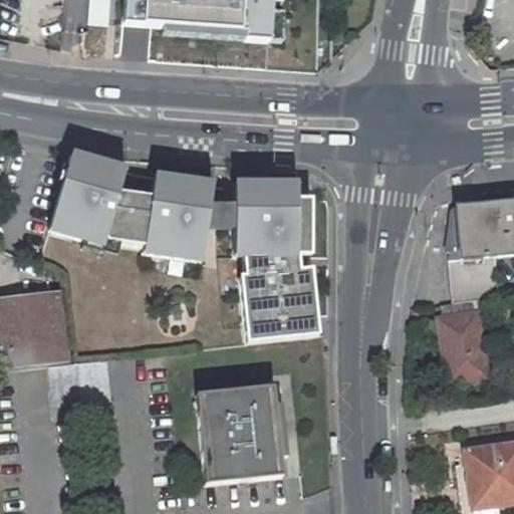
[(91,0),(91,26),(113,27),(112,0),(91,0)]
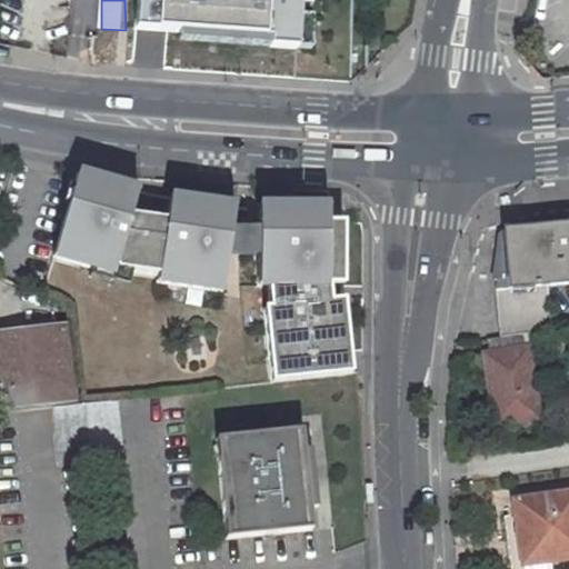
[(136,0),(135,31),(275,40),(273,48),(312,50),(313,19),(303,18),(305,7),(313,7),(313,0),(136,0)]
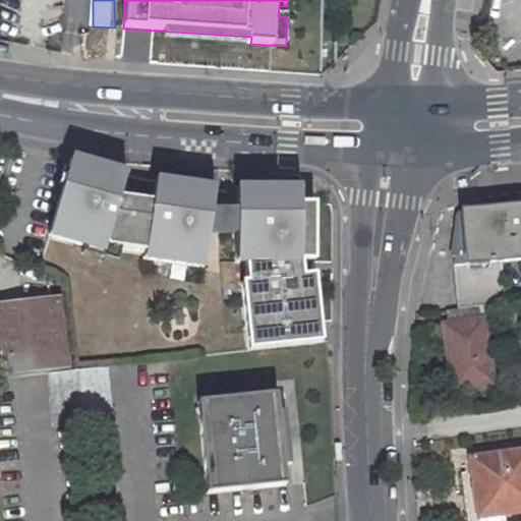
[(127,169),(72,153),(48,237),(104,252),(107,243),(121,193),(127,169)]
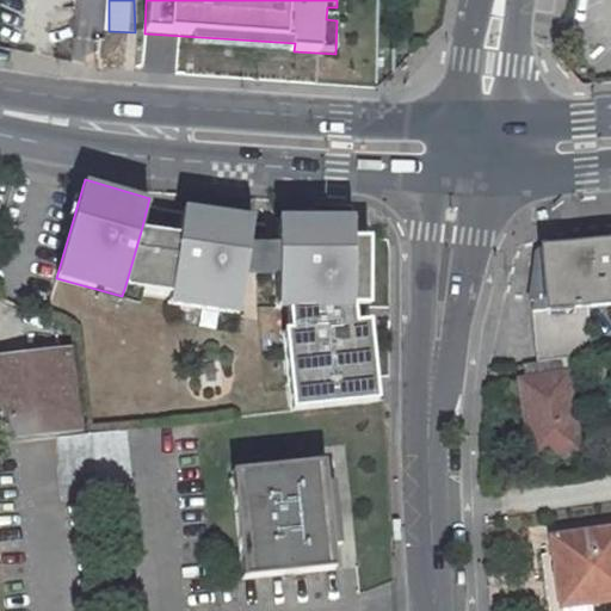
[(255,216),(186,205),(181,234),(172,292),(171,304),(240,315),(247,273),(252,242),(255,216)]
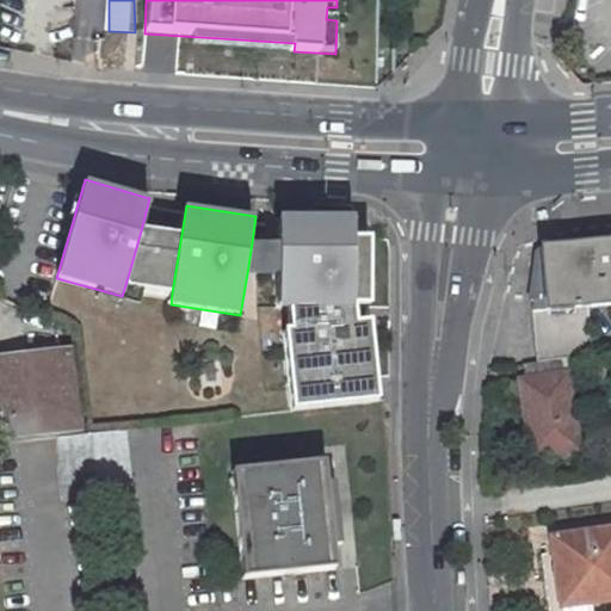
[(356,215),(279,214),(279,242),(279,273),(281,308),(290,308),(292,328),(285,328),(294,411),(382,402),(374,319),(359,321),(358,304),(374,306),(374,235),(357,235),(356,215)]
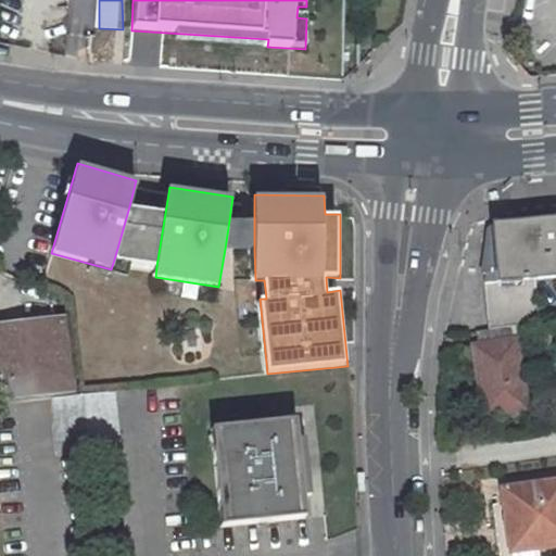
[(165,213),(129,206),(114,260),(156,266),(165,213)]
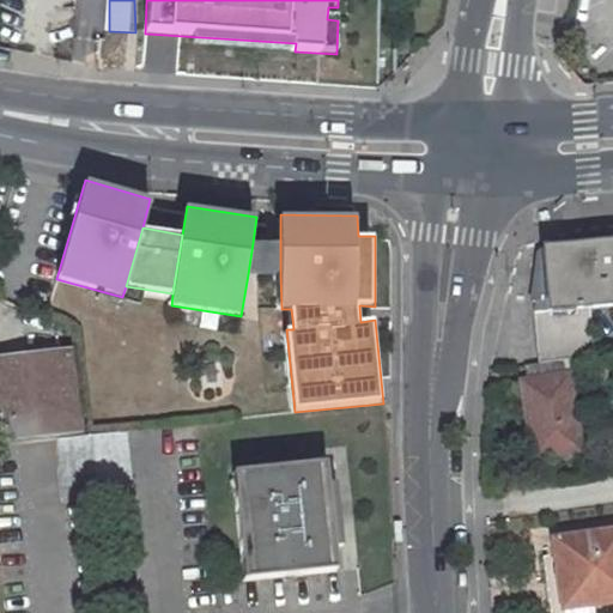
[(612,238),(546,244),(536,252),(530,301),(535,302),(534,313),(539,364),(596,354),(593,307),(612,304),(612,238)]
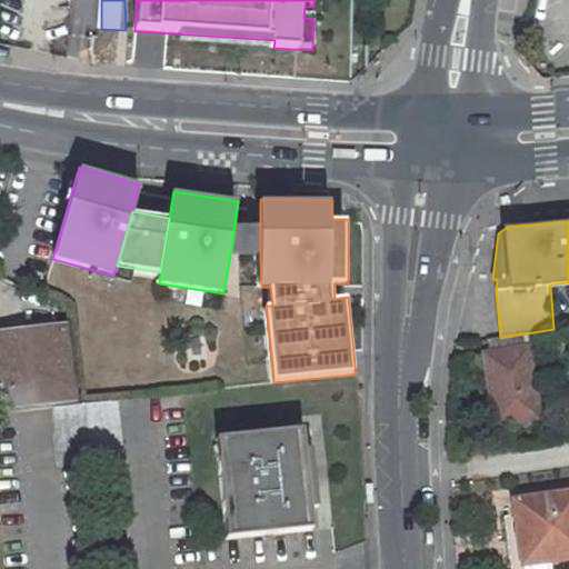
[(260,226),(235,226),(230,255),(260,255),(260,226)]
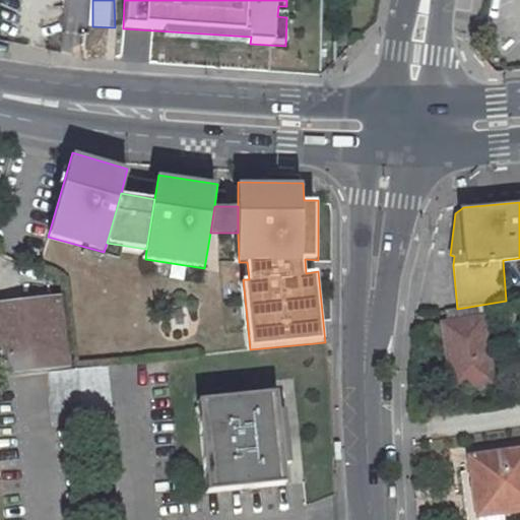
[(61,294),(0,301),(0,376),(48,371),(71,368),(61,294)]
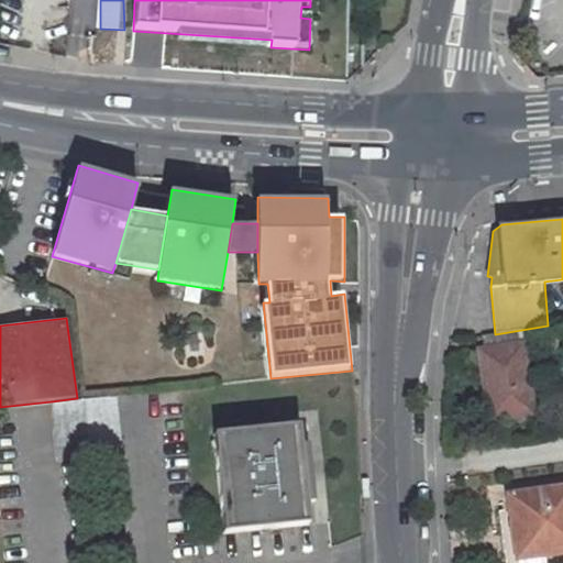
[(539,415),(528,340),(476,348),(487,422),(539,415)]
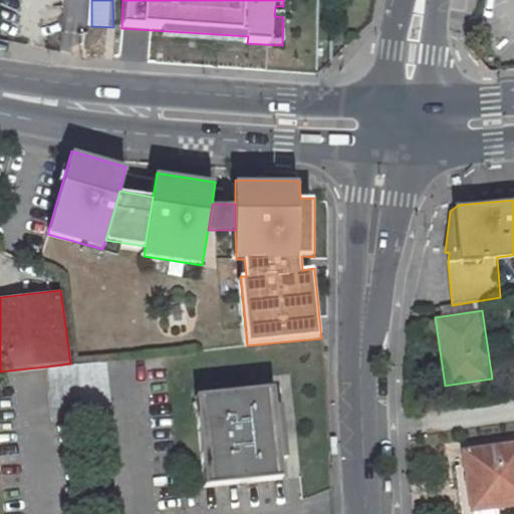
[(272,381),(193,392),(203,483),(283,473),(272,381)]
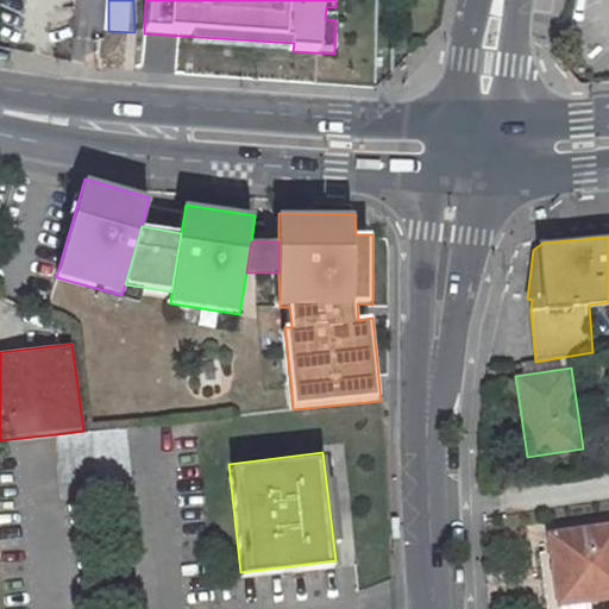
[(608,528),(551,538),(553,552),(560,603),(588,600),(608,596),(608,528)]
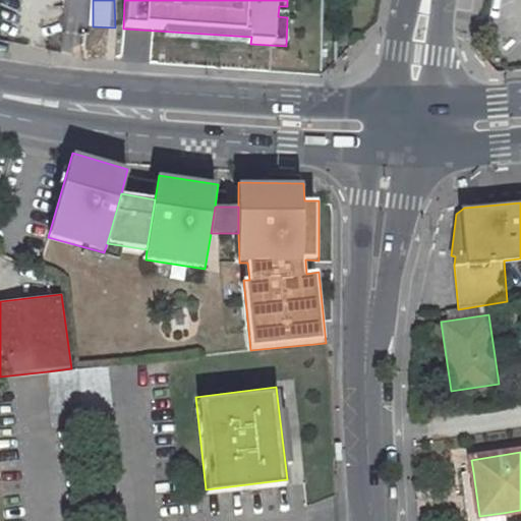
[(473,472),(460,473),(466,520),(504,520),(503,513),(479,516),(473,472)]
